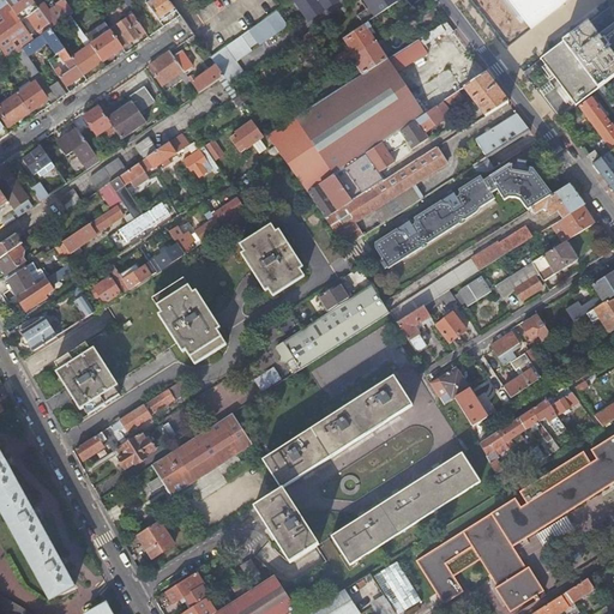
[(0,0),(0,46),(5,53),(8,58),(35,38),(31,35),(22,22),(8,2),(6,0),(0,0)]
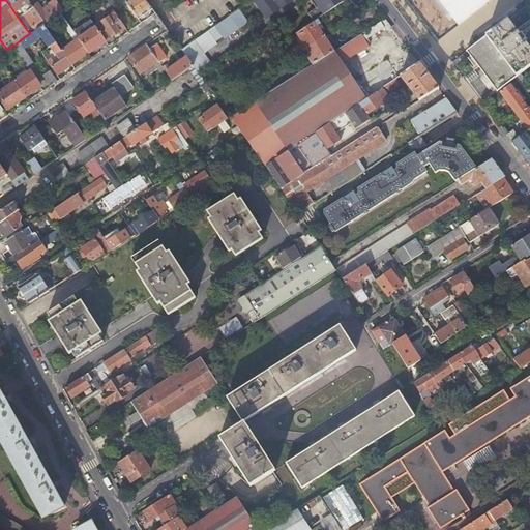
[(25,15),(36,30),(45,25),(46,24),(35,9),(28,0),(8,0),(7,2),(19,19),(25,15)]
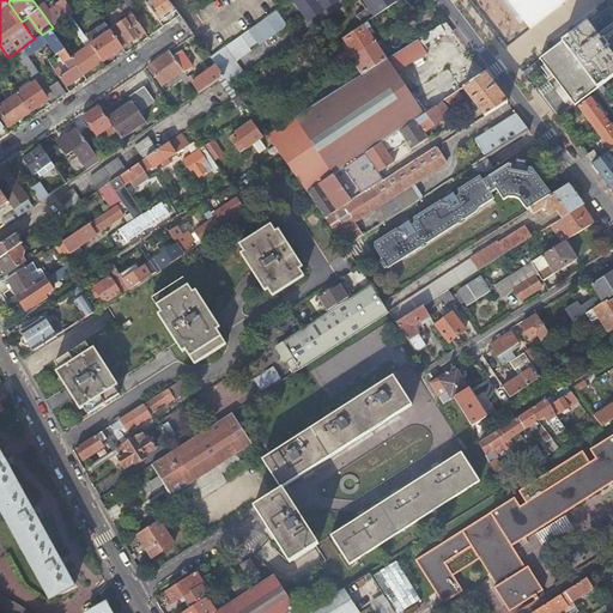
[(46,7),(41,11),(53,28),(71,14),(74,12),(65,0),(55,0),(59,5),(48,11),(46,7)]
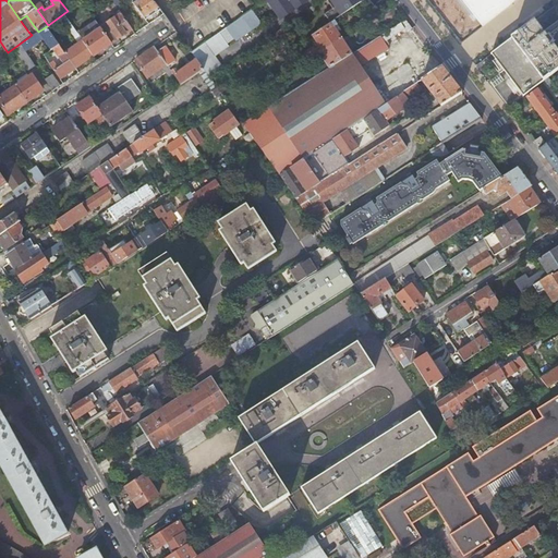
[(111,0),(113,2),(132,29),(135,34),(140,31),(136,26),(138,24),(128,9),(124,11),(120,3),(117,0),(111,0)]
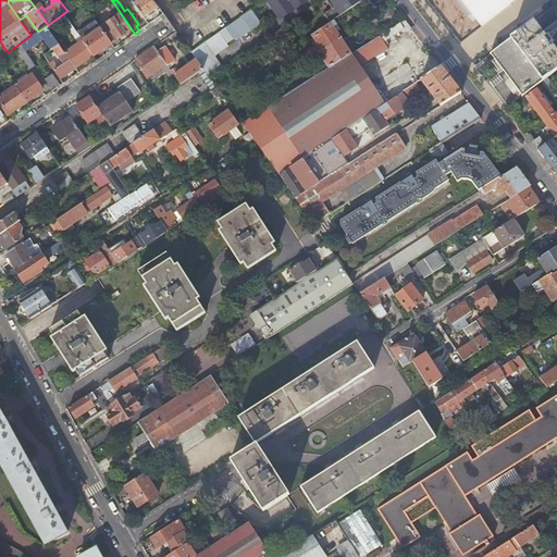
[(160,10),(152,0),(136,0),(132,3),(145,21),(160,10)]
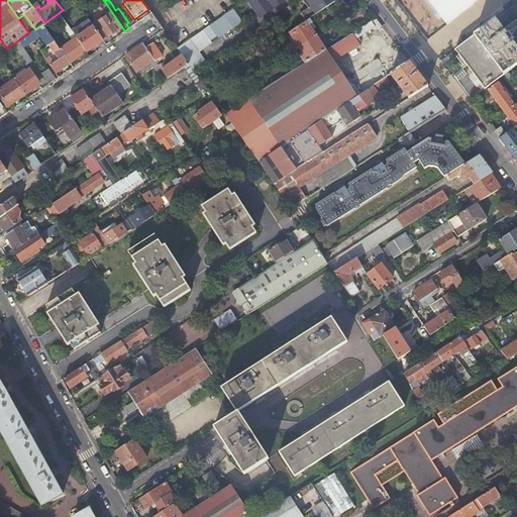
[(246,0),(253,9),(260,18),(285,0),(246,0)]
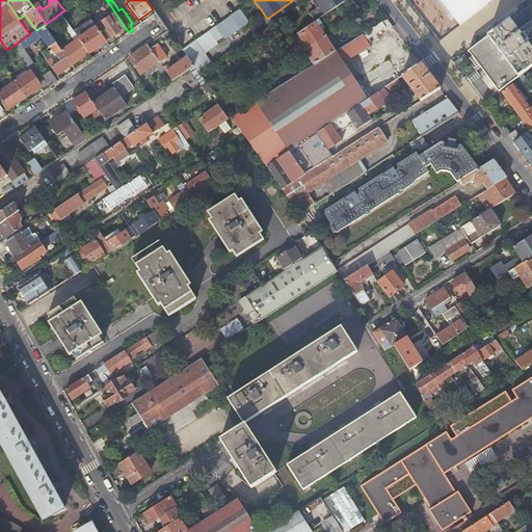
[(315,23),(318,21),(338,7),(347,0),(311,0),(317,9),(309,15),(315,23)]
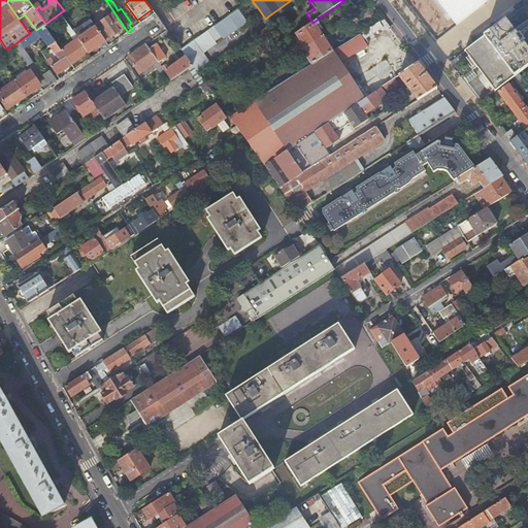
[(344,0),(335,7),(339,14),(361,0),(344,0)]
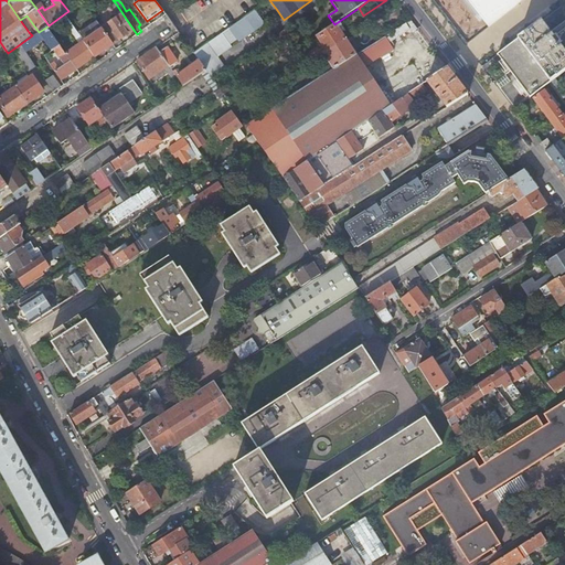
[(512,0),(521,11),(534,0),(512,0)]
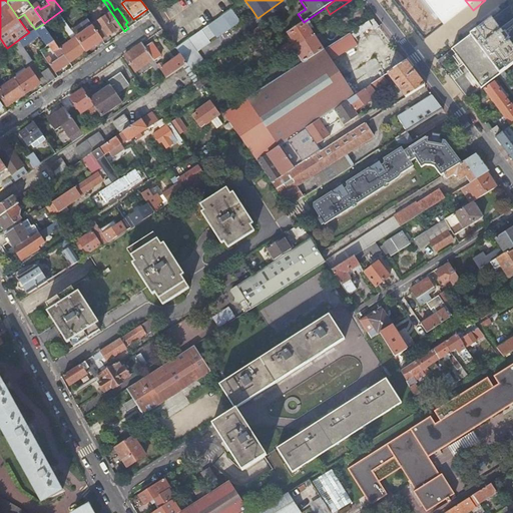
[(111,33),(121,27),(104,2),(100,5),(107,15),(92,25),(102,40),(111,33)]
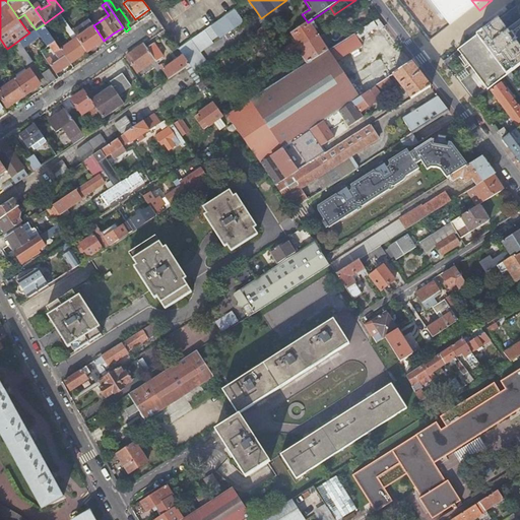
[(233,10),(178,49),(183,56),(189,65),(195,73),(208,64),(200,53),(243,23),(233,10)]
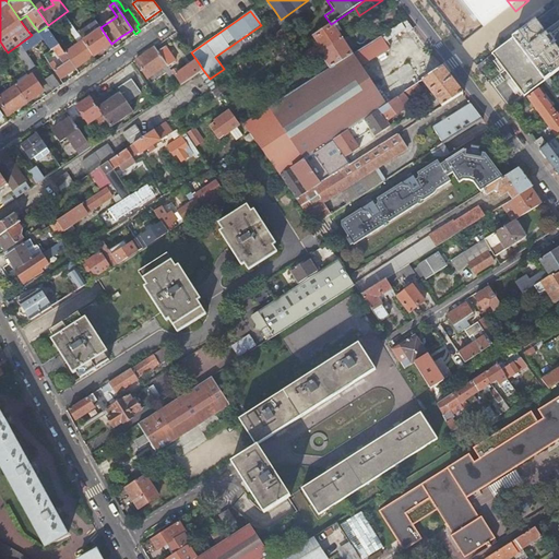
[(524,97),(544,82),(548,79),(558,70),(558,45),(558,44),(555,47),(552,45),(548,38),(535,21),(491,55),(494,57),(495,59),(491,62),(515,95),(520,92),(524,97)]
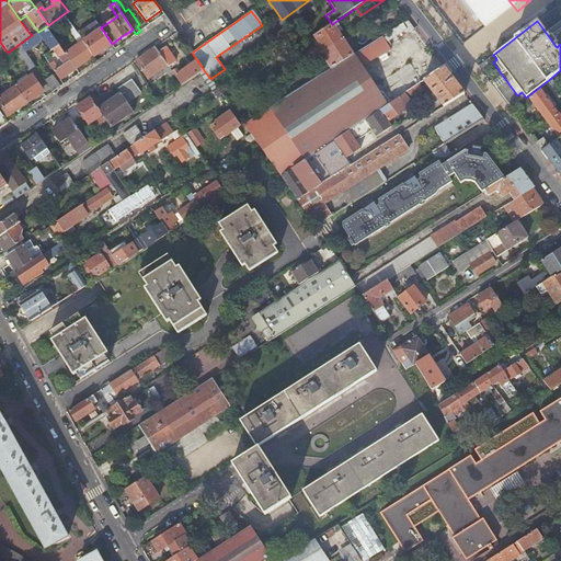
[(321,47),(324,53),(344,39),(340,34),(343,32),(335,22),(332,24),(313,36),(321,47)]
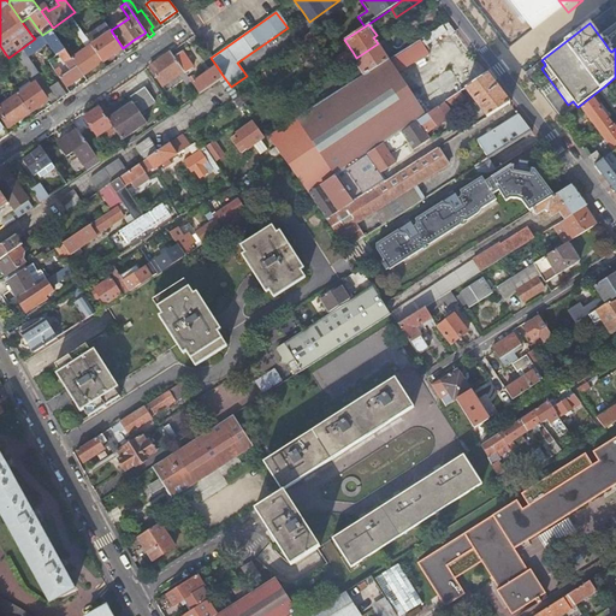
[(52,29),(42,35),(23,48),(33,61),(36,60),(34,57),(31,53),(48,42),(57,54),(59,53),(65,49),(52,29)]
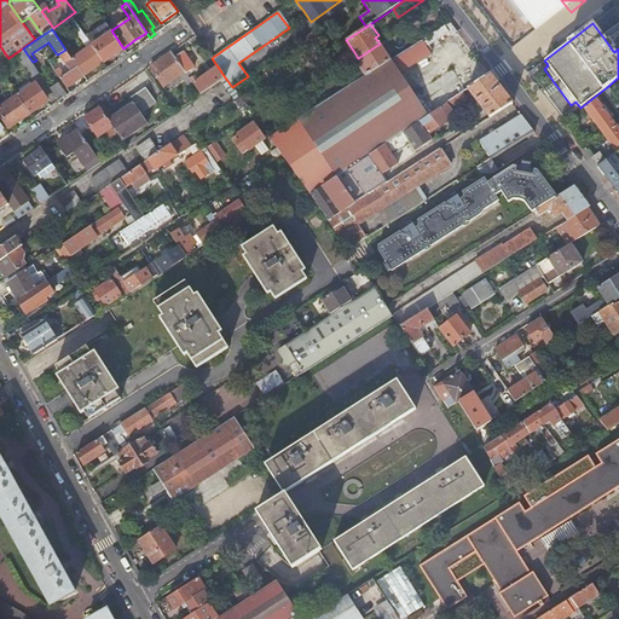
[(114,56),(123,48),(111,30),(109,29),(106,30),(108,33),(92,44),(103,62),(114,56)]
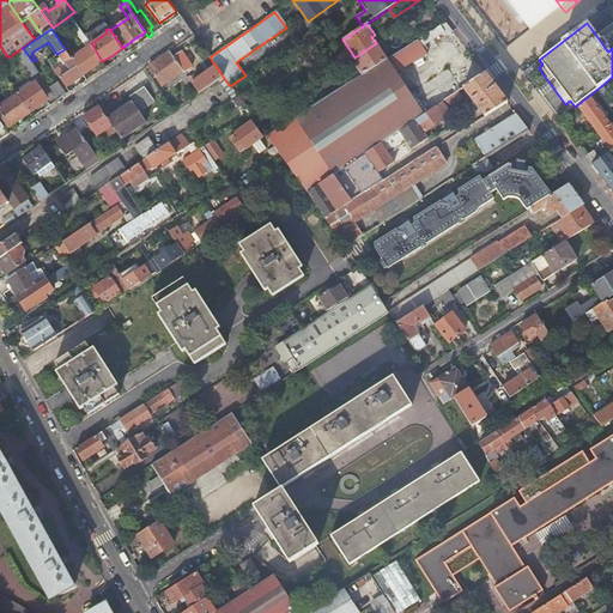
[(277,152),(278,155),(280,157),(307,194),(335,174),(365,155),(381,144),(399,132),(423,116),(408,95),(395,73),(413,62),(414,64),(428,55),(425,53),(428,50),(424,44),(420,47),(417,41),(387,60),(349,84),(266,137),(273,146),(277,152)]
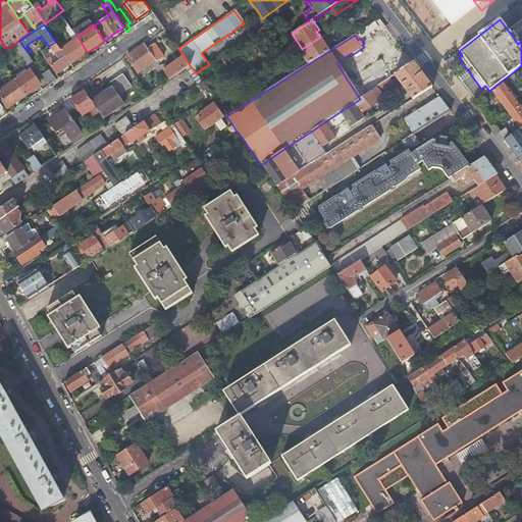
[(157,36),(151,39),(154,44),(160,40),(157,36)]
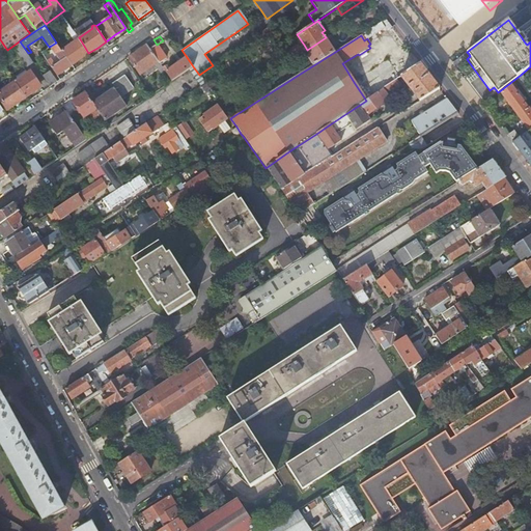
[(80,59),(88,53),(79,37),(61,50),(72,65),(80,59)]
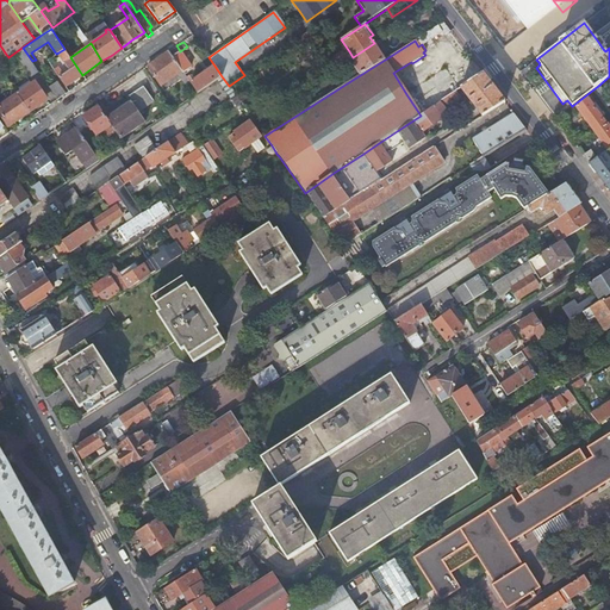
[(342,76),(347,83),(385,60),(374,43),(353,57),(349,60),(355,68),(342,76)]
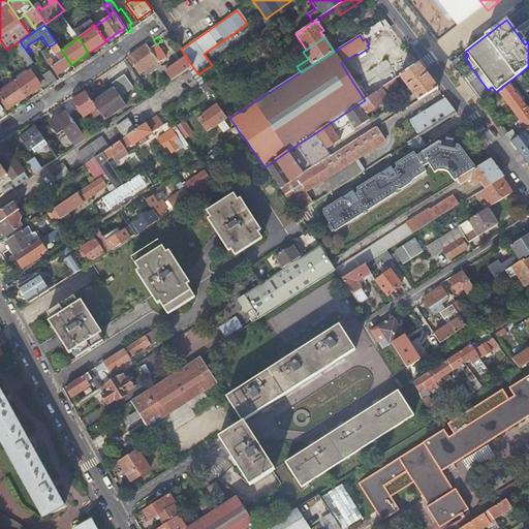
[(289,39),(281,44),(283,48),(291,41),(289,39)]
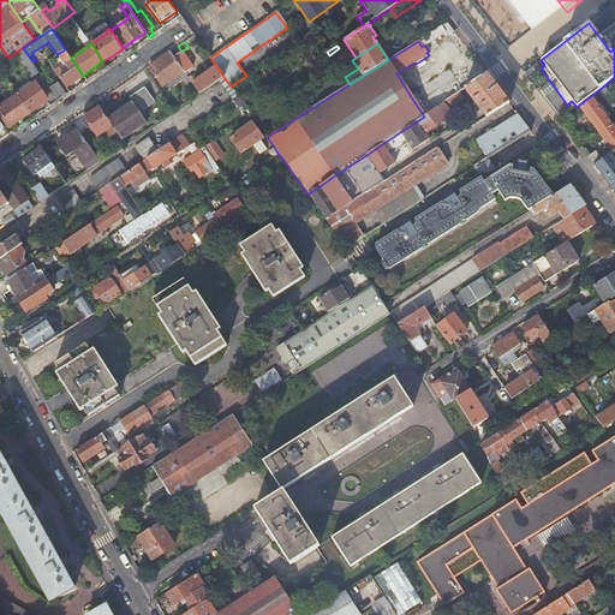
[(33,61),(23,48),(16,53),(19,58),(33,77),(40,72),(33,61)]
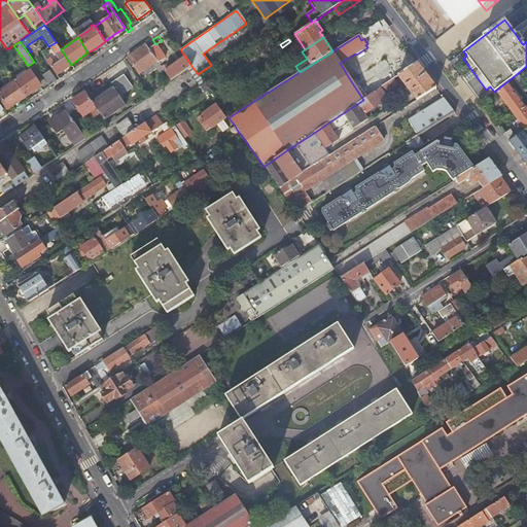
[(64,70),(71,65),(61,49),(56,42),(50,45),(60,60),(54,64),(50,59),(47,61),(56,75),(64,70)]
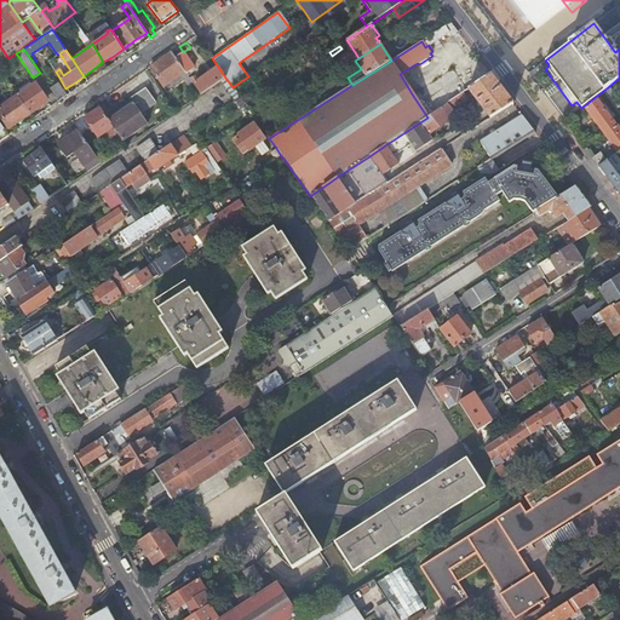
[(176,58),(172,52),(161,59),(150,67),(162,86),(181,74),(184,72),(176,58)]
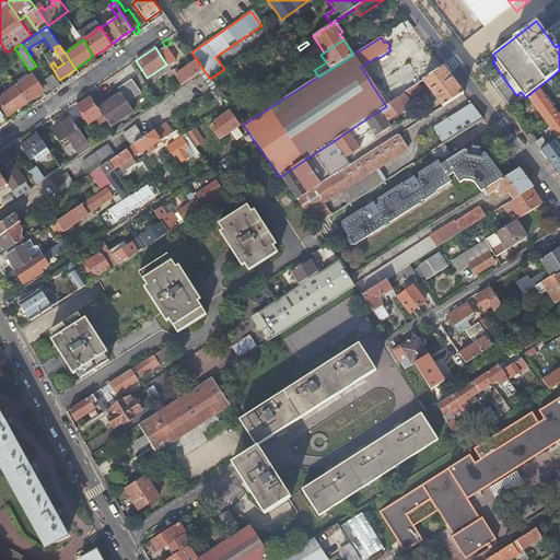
[(166,65),(168,67),(176,61),(165,47),(159,53),(166,65)]
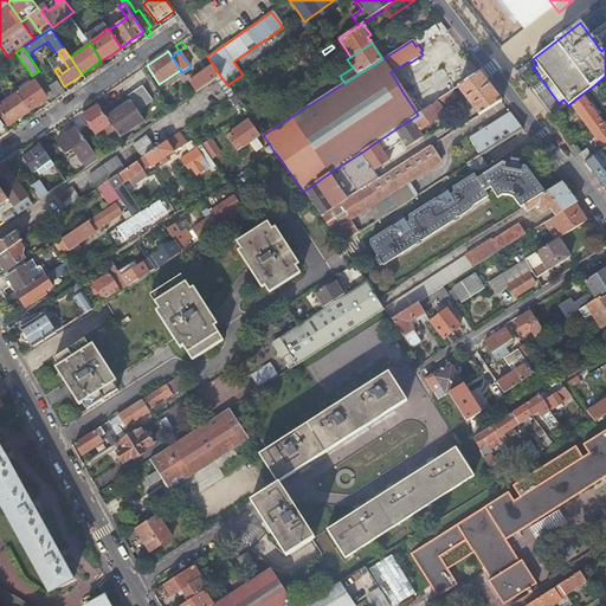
[(347,51),(340,55),(345,60),(347,59),(350,57),(347,51)]
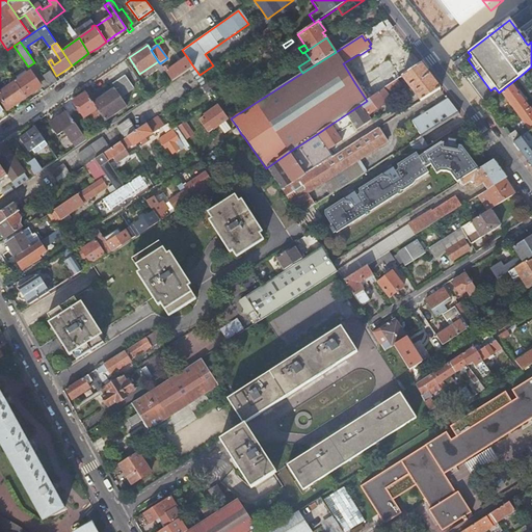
[(14,46),(7,50),(0,55),(0,56),(3,61),(10,56),(9,54),(17,50),(14,46)]
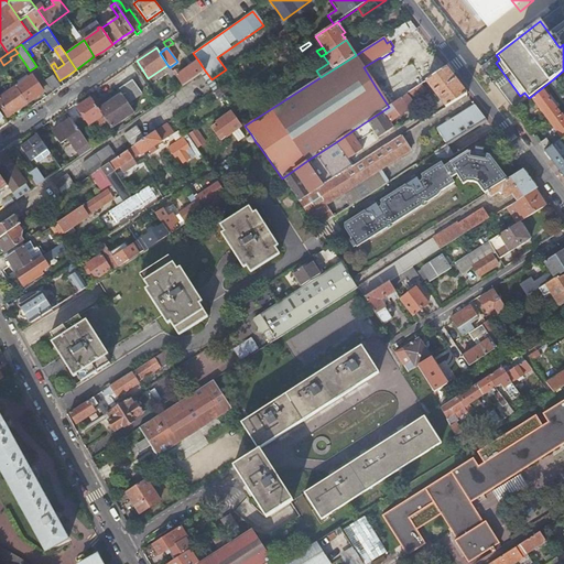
[(302,57),(307,65),(311,63),(320,57),(321,56),(316,51),(307,57),(306,55),(302,57)]
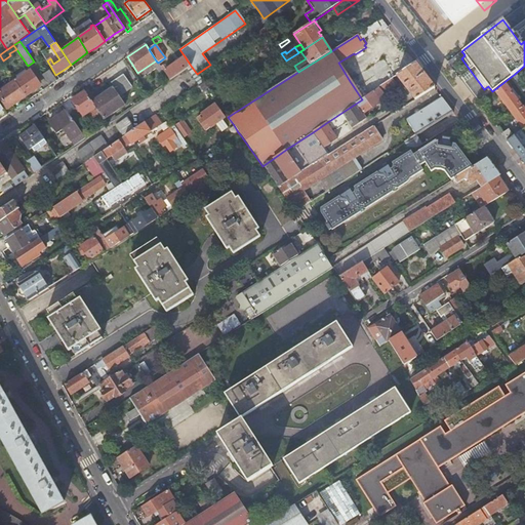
[(297,53),(289,58),(291,62),(299,56),(297,53)]
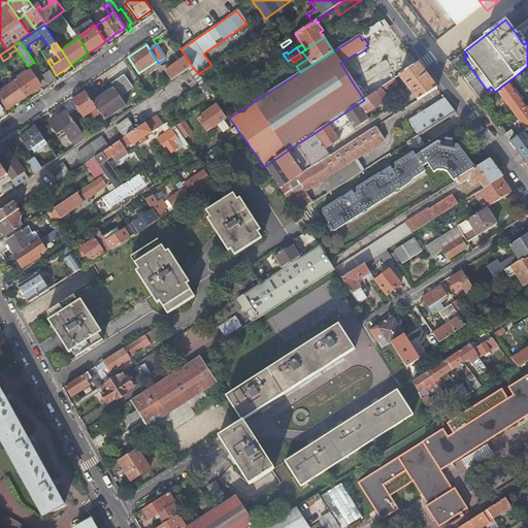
[(164,72),(170,81),(188,69),(192,66),(186,57),(176,63),(167,70),(164,66),(161,68),(164,72)]
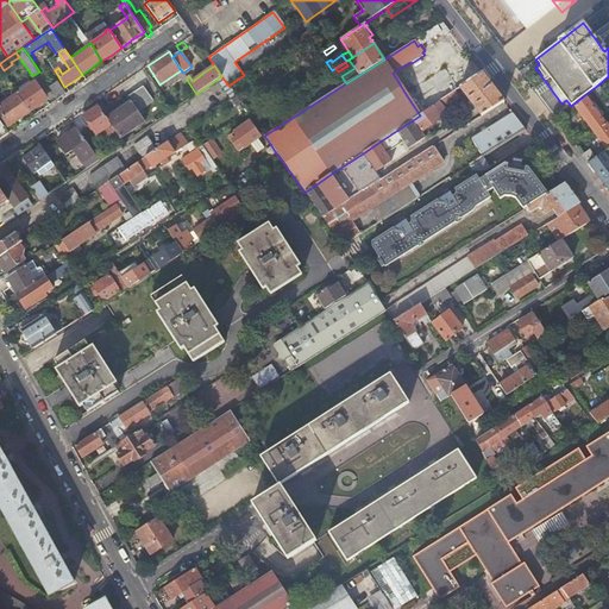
[(186,86),(189,83),(186,79),(183,73),(181,70),(177,73),(180,76),(186,86)]
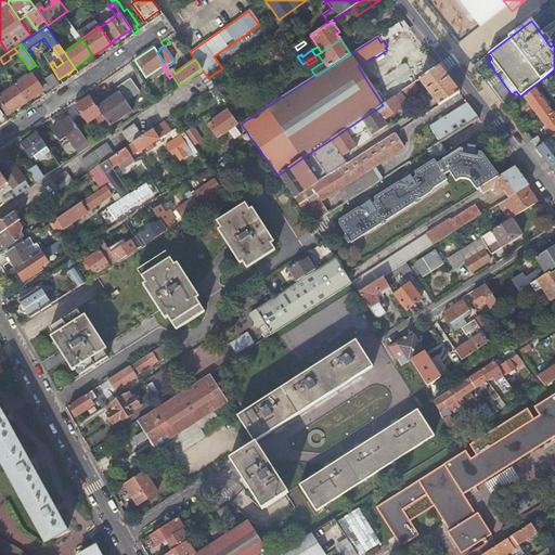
[(164,69),(162,66),(145,77),(147,80),(164,69)]
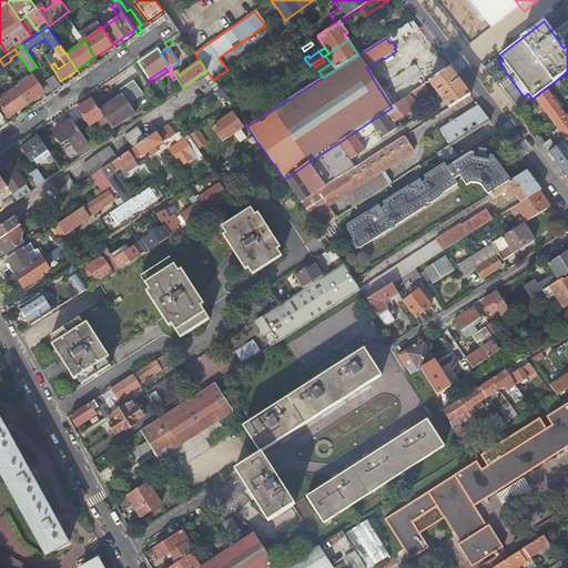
[(469,94),(450,69),(448,70),(429,82),(448,108),(469,94)]
